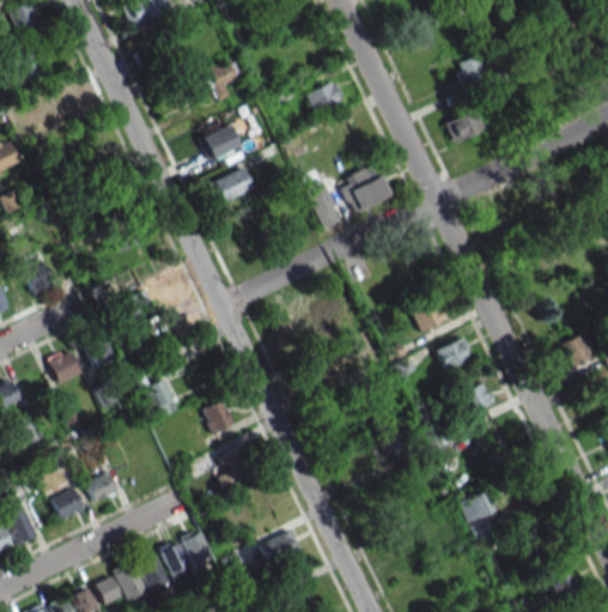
[(18,34),(40,22),(28,0),(7,11),(18,34)]
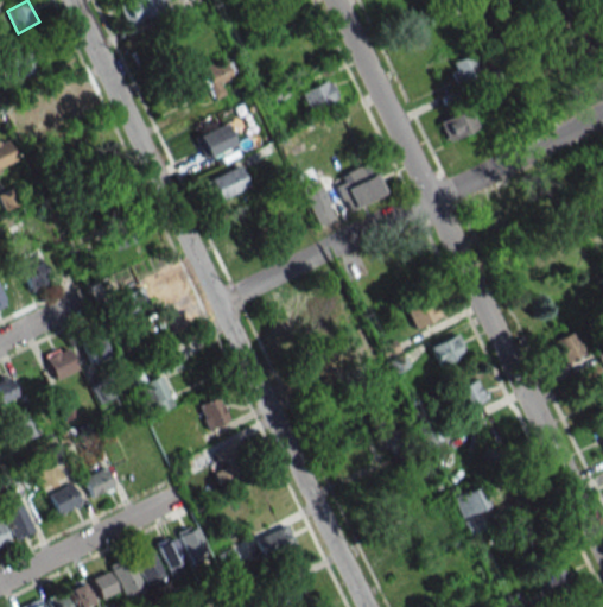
[(173,10),(169,0),(124,0),(121,1),(128,25),(173,10)]
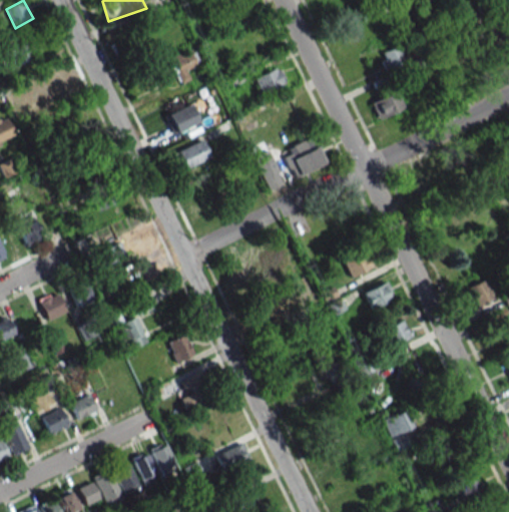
[(156,0),(162,11),(179,3),(177,0),(156,0)]
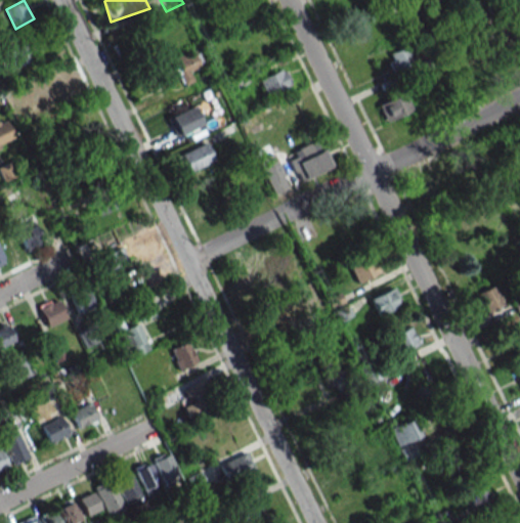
[(514,48),(519,44),(519,27),(506,36),(514,48)]
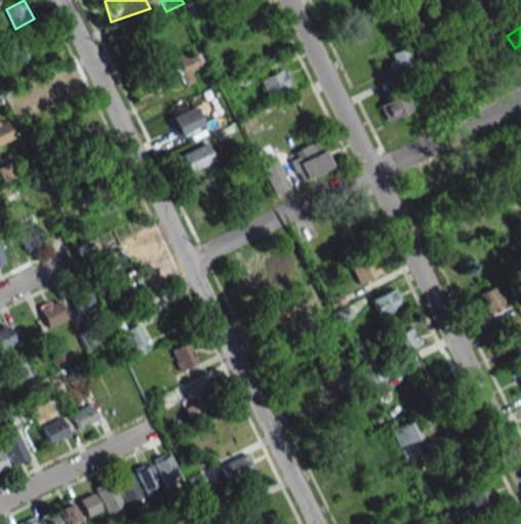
[(12,73),(37,62),(30,46),(5,56),(12,73)]
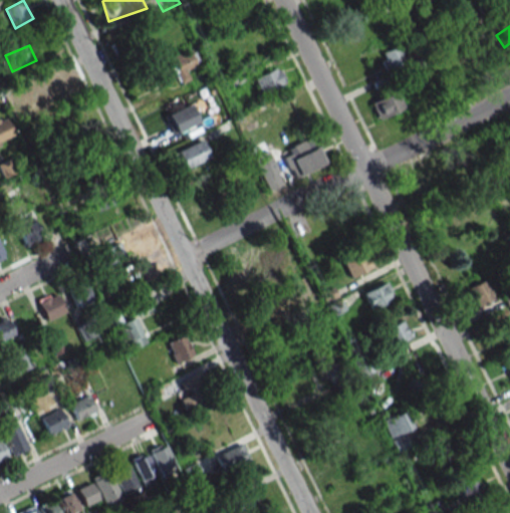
[(380,56),(391,74),(411,63),(401,45),(380,56)]
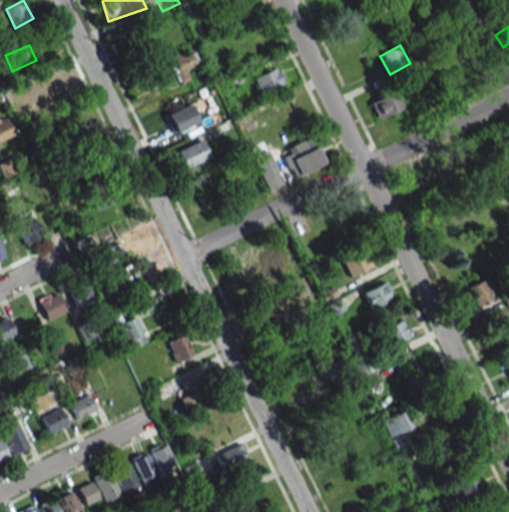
[(192,80),(188,70),(203,64),(196,48),(171,59),(182,84),(192,80)]
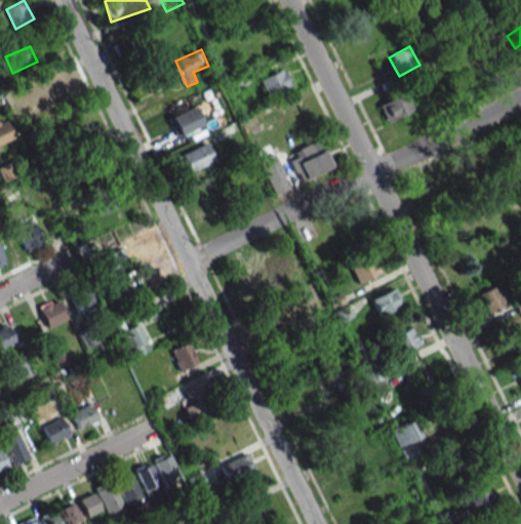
[(520,51),(501,62),(508,76),(520,69),(520,51)]
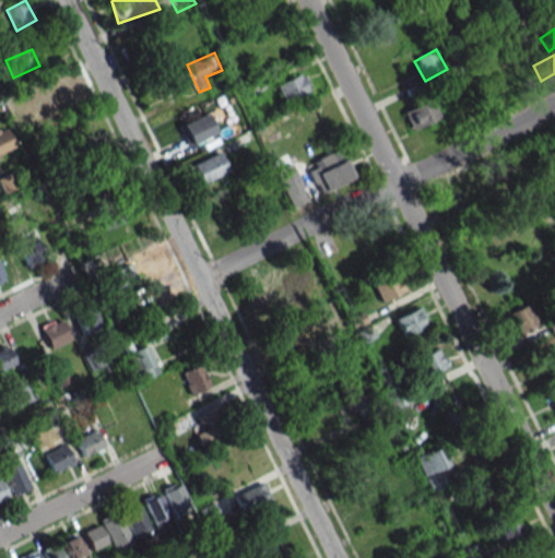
[(280,84),(286,104),(313,93),(305,74),(280,84)]
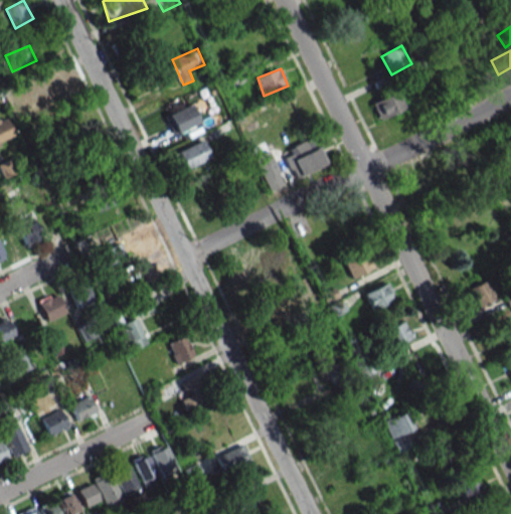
[(451,79),(458,88),(467,79),(461,71),(451,79)]
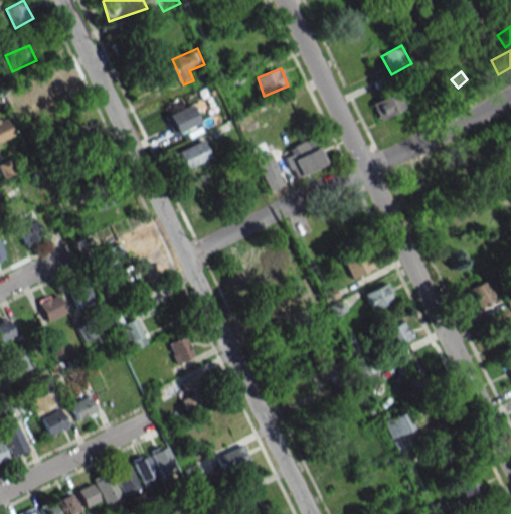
[(406,109),(399,93),(374,104),(381,121),(406,109)]
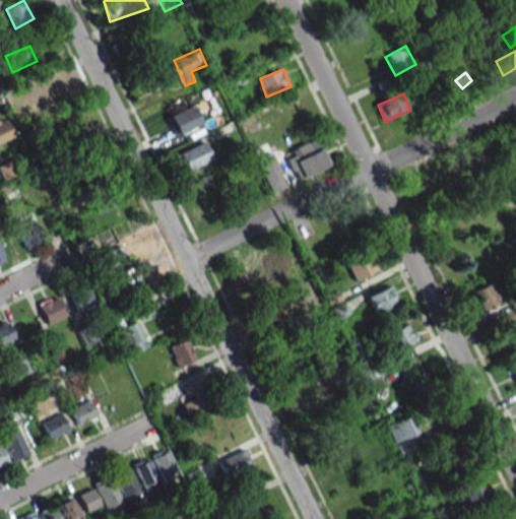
[(179,136),(203,125),(194,106),(171,117),(179,136)]
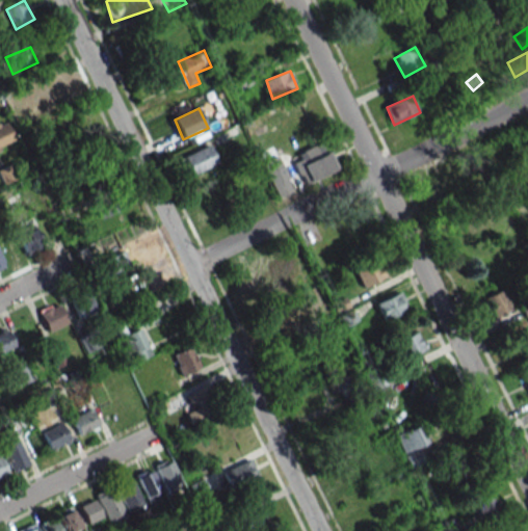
[(0,125),(0,150),(17,147),(11,123),(0,125)]
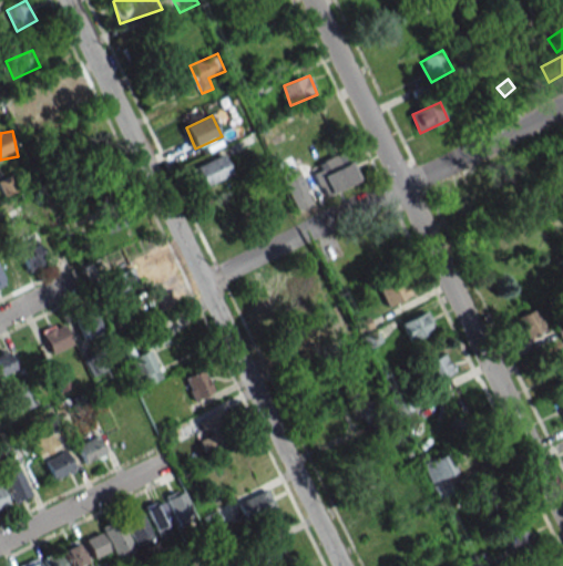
[(317,165),(328,195),(361,182),(350,152),(317,165)]
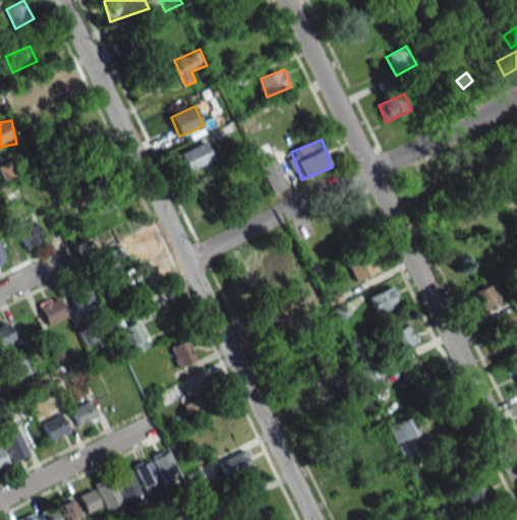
[(186,172),(215,162),(209,143),(180,154),(186,172)]
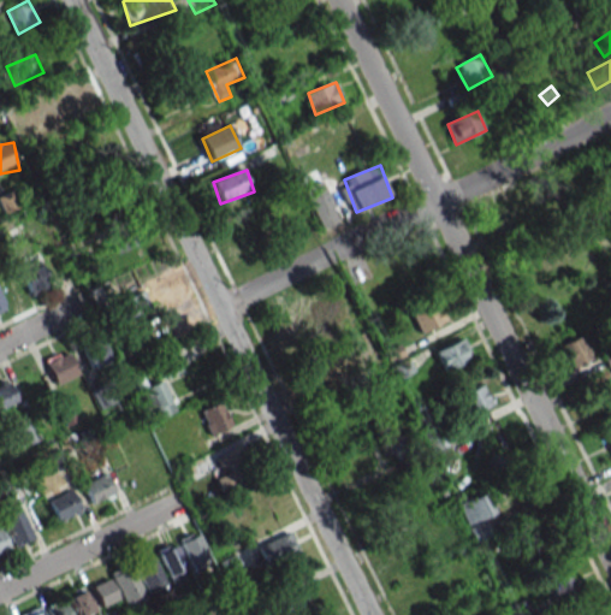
[(262,242),(250,219),(231,230),(242,253),(262,242)]
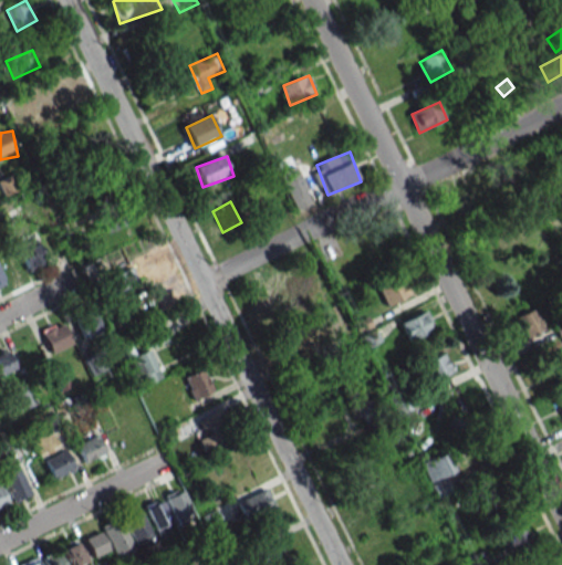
[(31,272),(49,262),(38,240),(19,249),(31,272)]
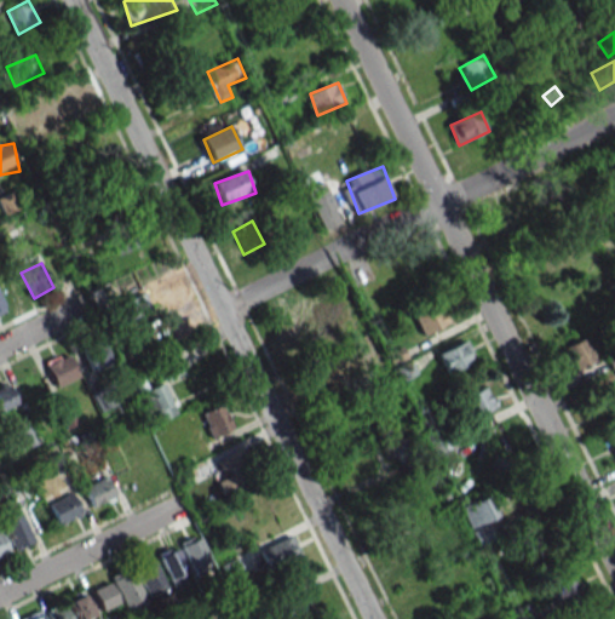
[(32,302),(18,271),(0,279),(0,280),(12,310),(32,302)]
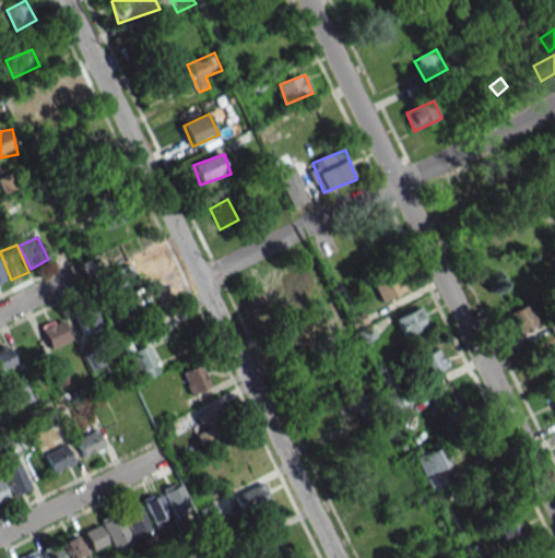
[(506,268),(512,283),(539,271),(532,256),(506,268)]
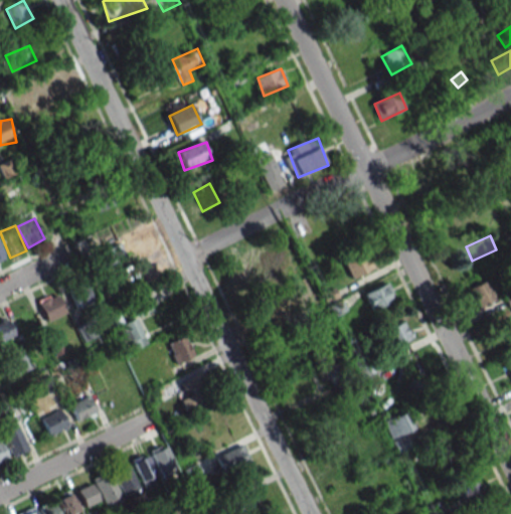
[(275,243),(281,253),(293,247),(288,236),(275,243)]
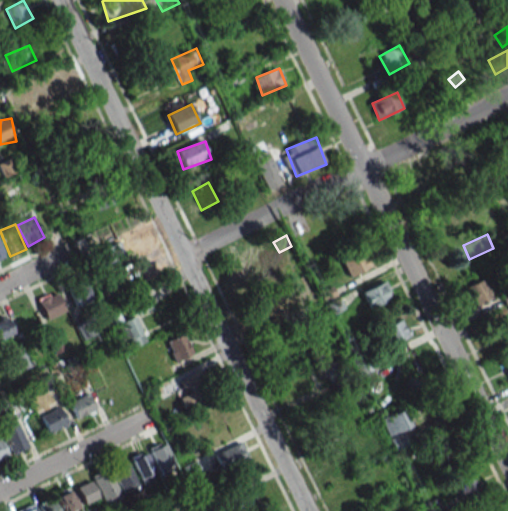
[(102,251),(110,268),(130,258),(122,241),(102,251)]
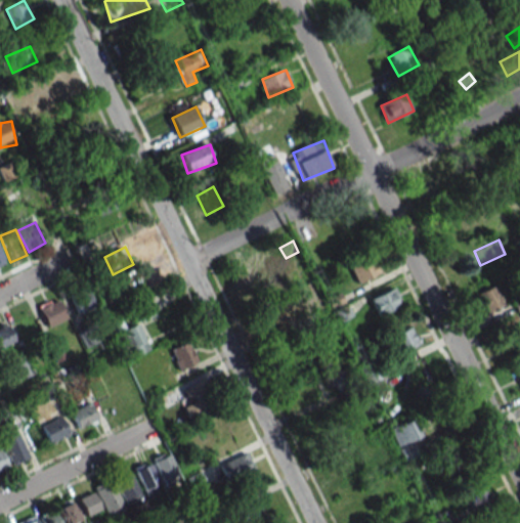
[(360,284),(383,272),(374,257),(352,268),(360,284)]
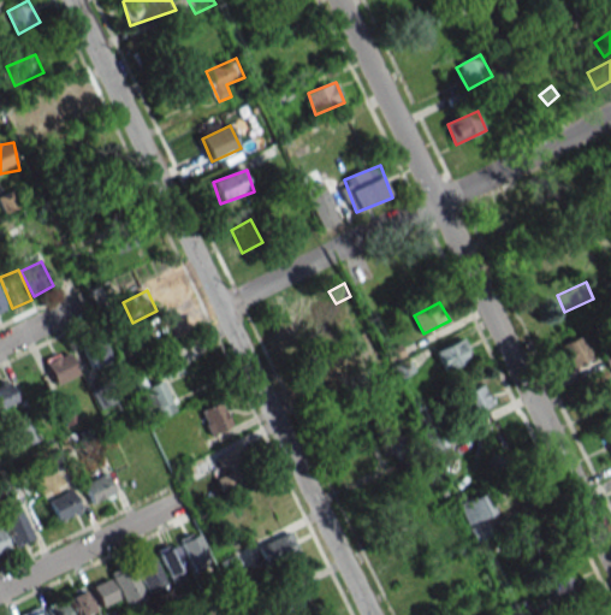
[(285,319),(295,346),(314,338),(304,312),(285,319)]
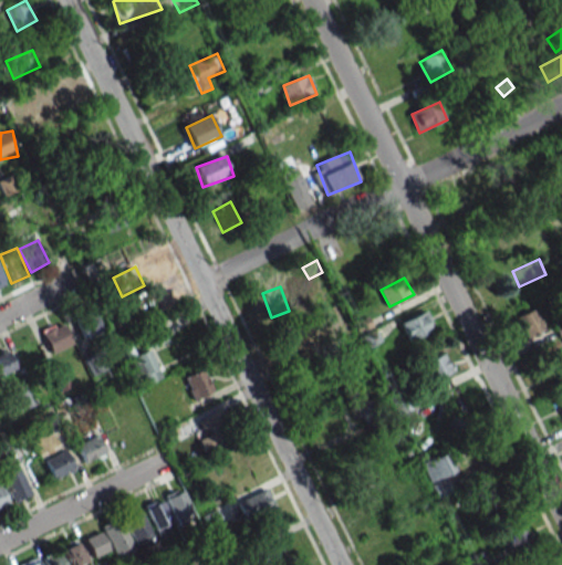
[(519,318),(530,339),(548,331),(537,310),(519,318)]
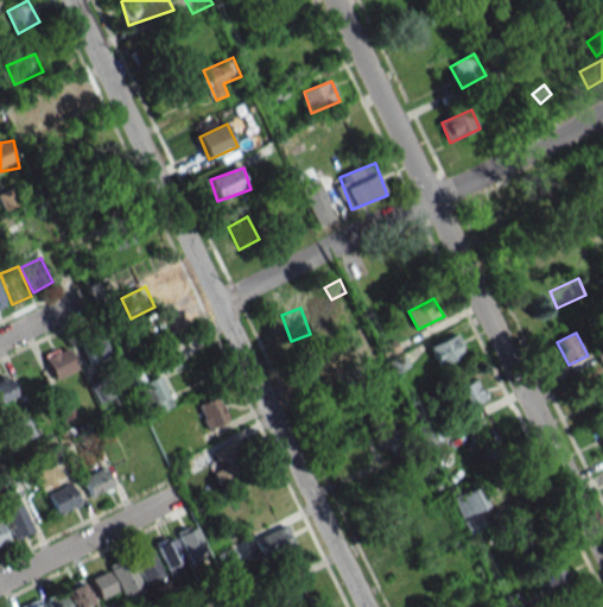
[(442,367),(469,354),(459,334),(432,347),(442,367)]
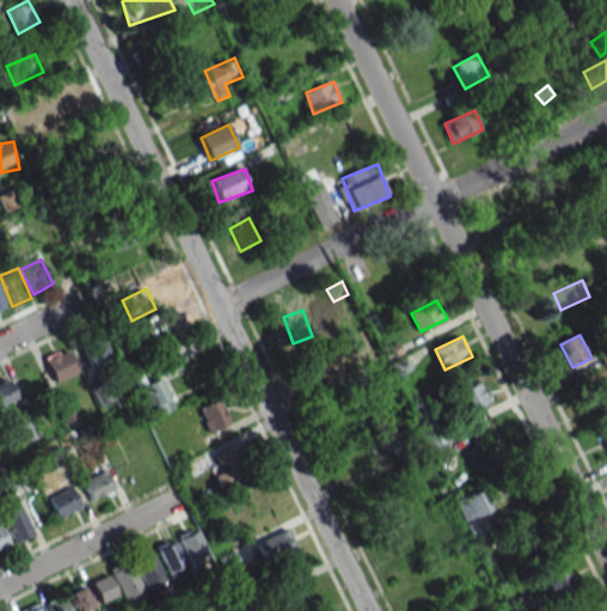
[(412,368),(400,343),(386,350),(398,376),(412,368)]
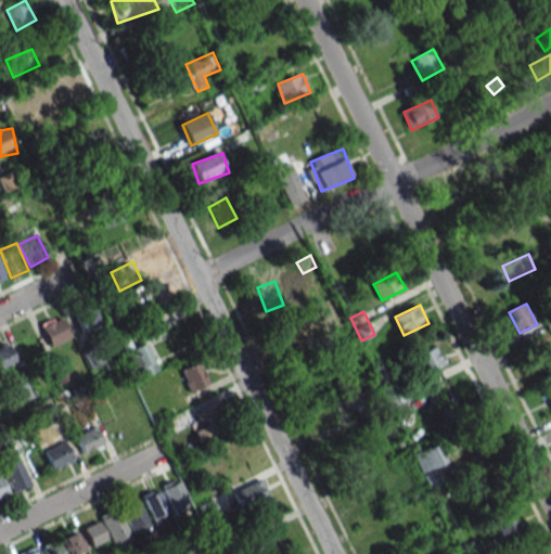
[(88,333),(103,325),(97,312),(82,320),(88,333)]
